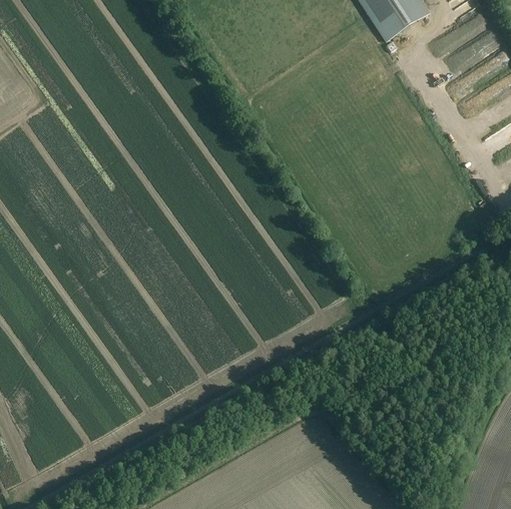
[(358,0),(385,40),(426,12),(418,0),(358,0)]
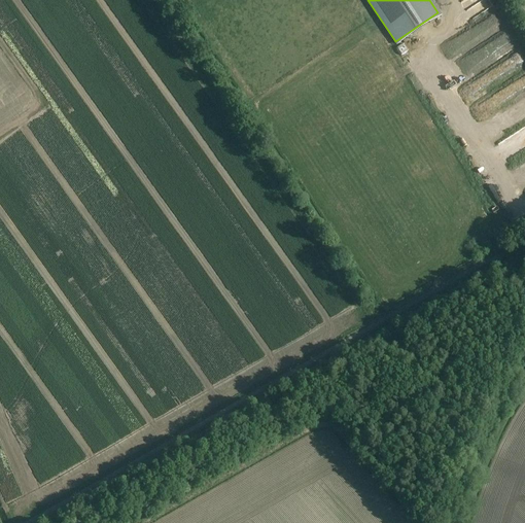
[(427,41),(432,51),(480,23),(475,13),(427,41)]
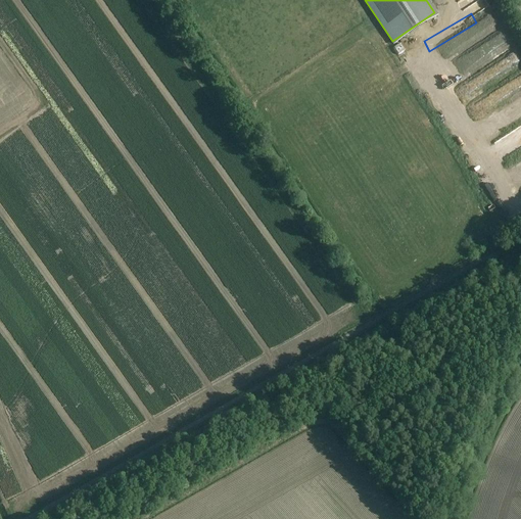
[(384,46),(377,49),(382,63),(389,60),(384,46)]
